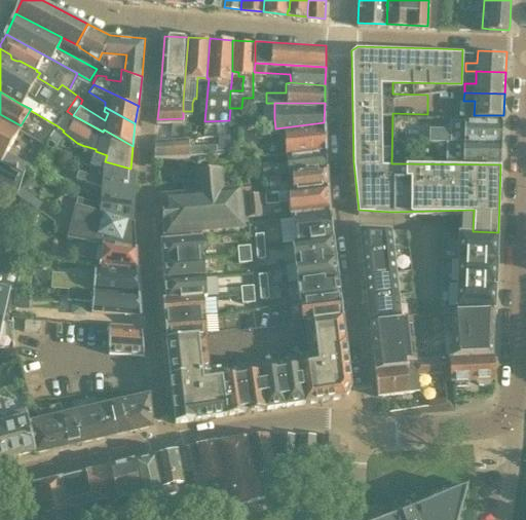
[(30,110),(21,125),(43,141),(48,135),(57,141),(63,132),(64,131),(57,125),(30,110)]
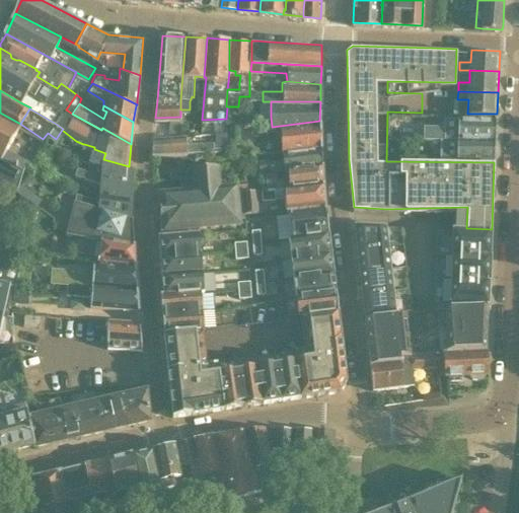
[(0,180),(15,190),(16,189),(43,208),(47,202),(19,181),(22,169),(28,158),(7,146),(20,124),(0,113),(0,180)]
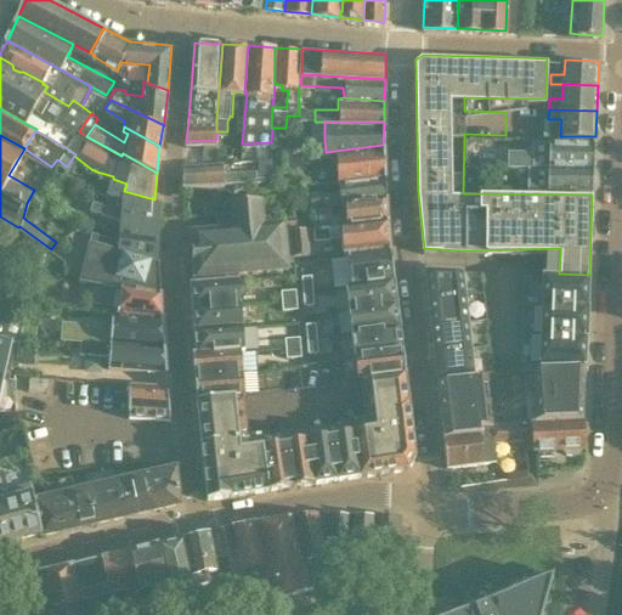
[(507,148),(507,164),(529,164),(532,164),(532,165),(593,167),(594,141),(532,140),(532,150),(507,148)]
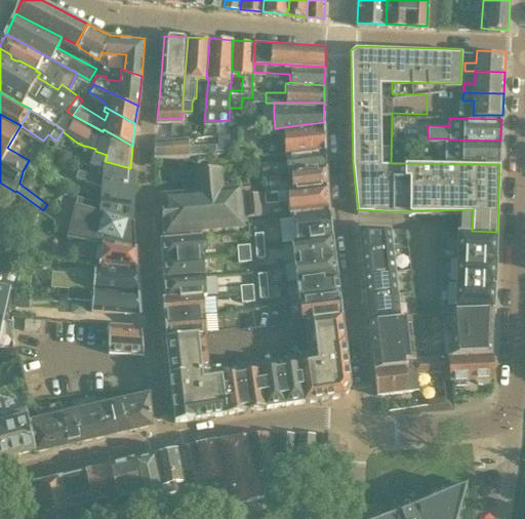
[(323,122),(275,128),(284,128),(285,151),(325,147),(323,124),(323,122)]
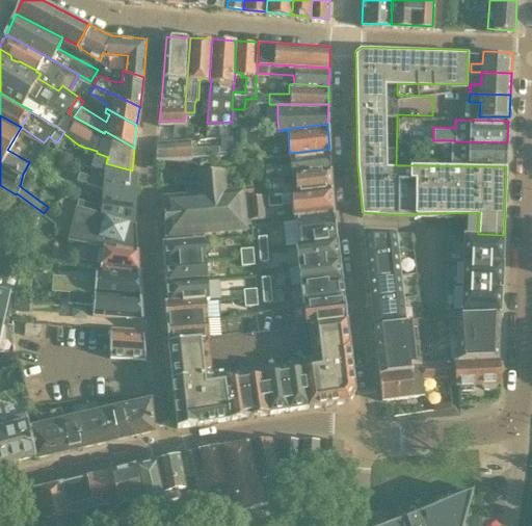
[(247,140),(247,127),(238,127),(235,127),(235,140),(247,140)]
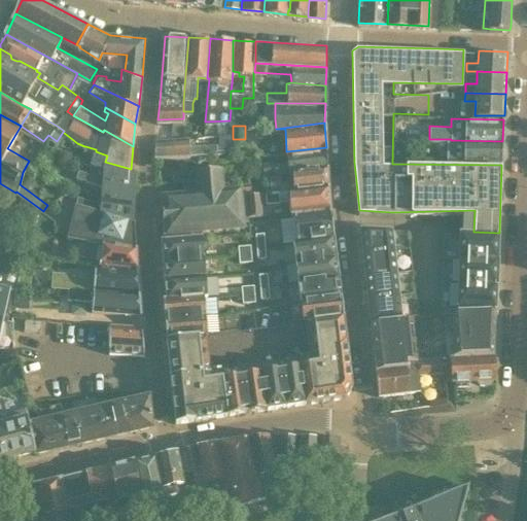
[(156,138),(154,155),(190,154),(196,154),(206,153),(206,149),(230,147),(230,132),(217,132),(218,141),(190,143),(189,136),(156,138)]
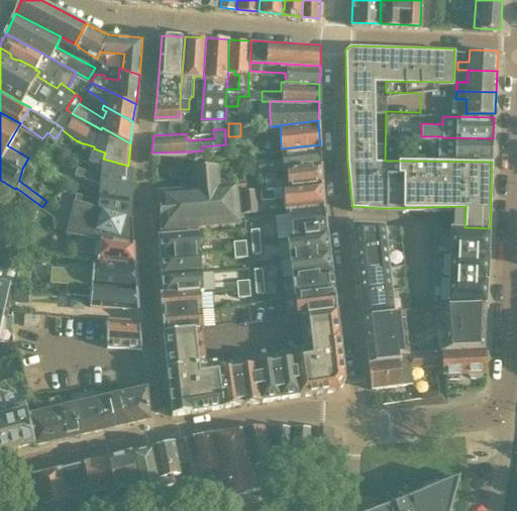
[(439,136),(439,157),(455,157),(492,158),(493,138),(442,137),(442,136),(439,136)]
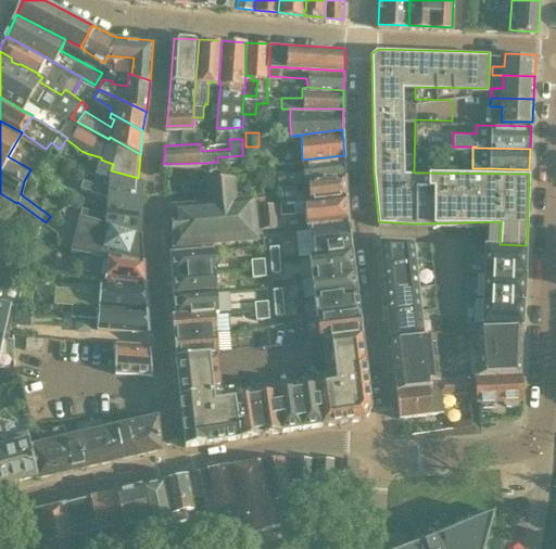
[(86,163),(85,167),(87,168),(95,170),(92,179),(93,179),(108,184),(109,184),(109,186),(141,196),(143,179),(138,178),(111,170),(113,164),(101,160),(101,157),(90,154),(89,154),(86,163)]
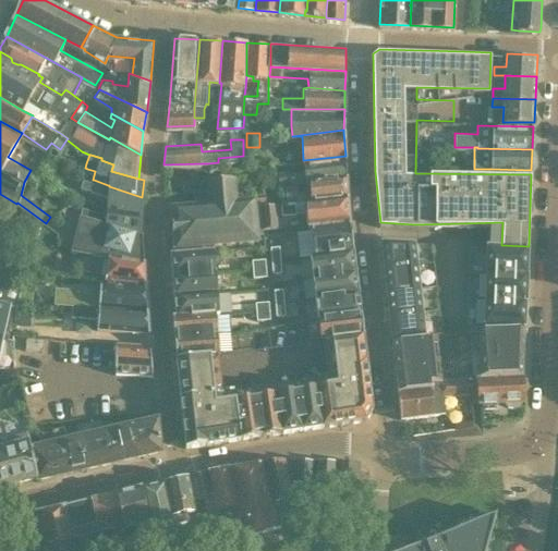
[(289,171),(278,172),(279,183),(290,183),(310,181),(347,178),(348,178),(346,156),(303,160),(304,171),(289,172),(289,171)]
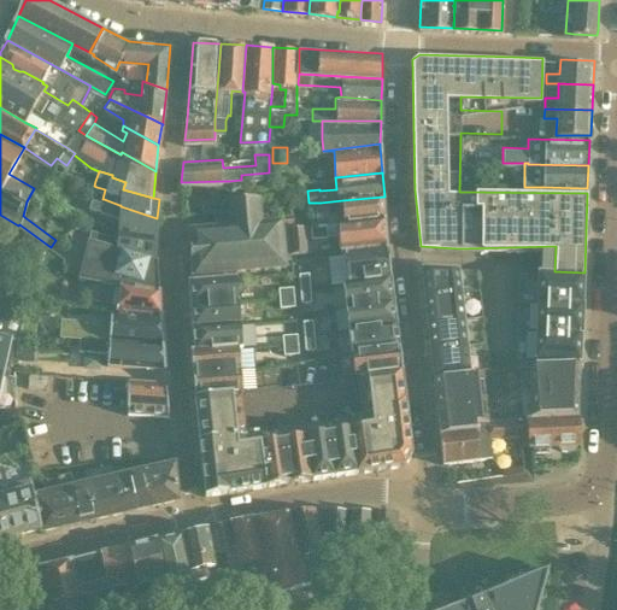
[(92,194),(88,206),(100,210),(119,216),(118,226),(156,238),(157,218),(121,206),(121,205),(119,205),(104,199),(103,199),(92,194)]
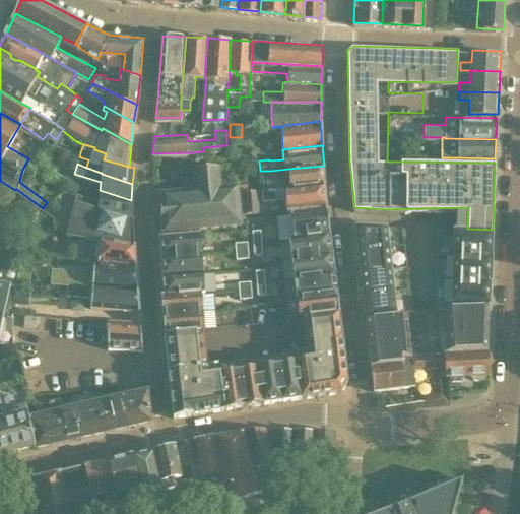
[(158,191),(163,230),(242,222),(241,216),(246,216),(246,214),(259,213),(256,190),(238,191),(237,184),(220,185),(218,166),(194,169),(195,178),(180,180),(181,189),(158,191)]
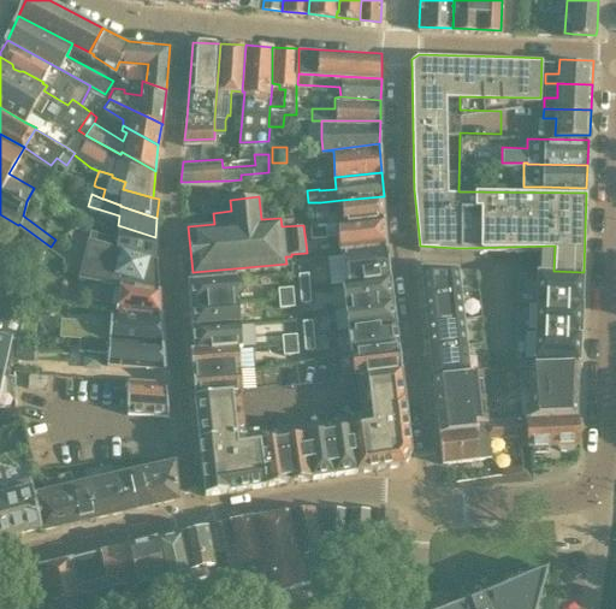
[(343,210),(329,210),(330,223),(333,222),(384,218),(383,196),(342,200),(343,210)]
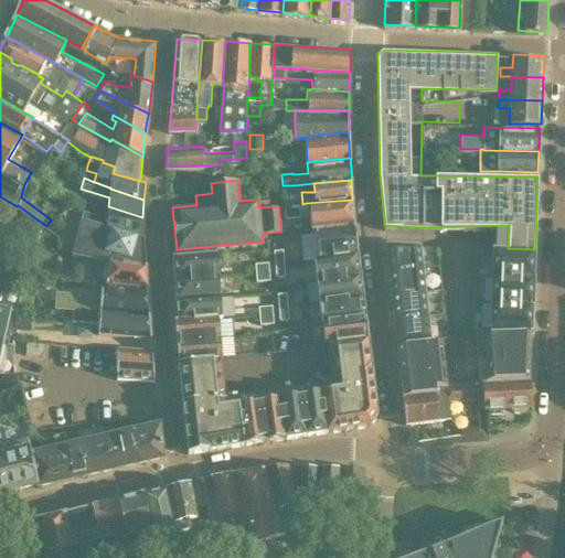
[(300,188),(289,189),(290,205),(299,204),(302,204),(301,192),(300,188)]
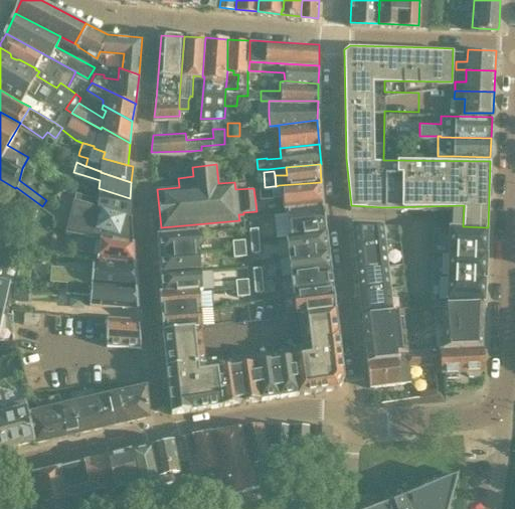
[(265,187),(260,187),(260,197),(275,196),(283,195),(285,207),(287,207),(288,207),(322,203),(321,182),(279,185),(276,186),(273,186),(265,187)]
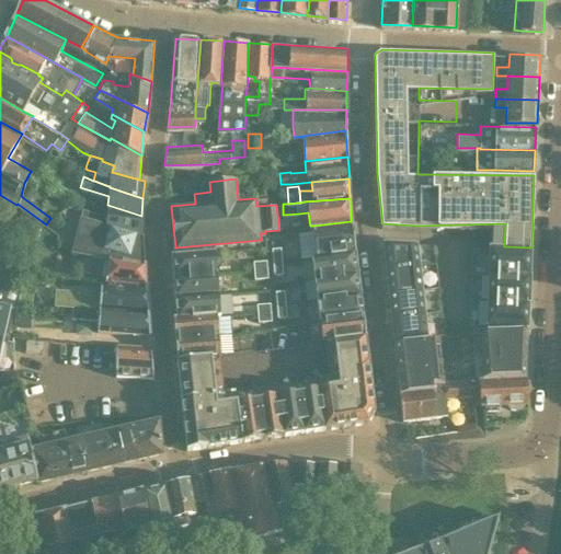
[(82,206),(71,250),(111,256),(145,262),(142,233),(140,232),(141,216),(107,205),(107,215),(82,206)]
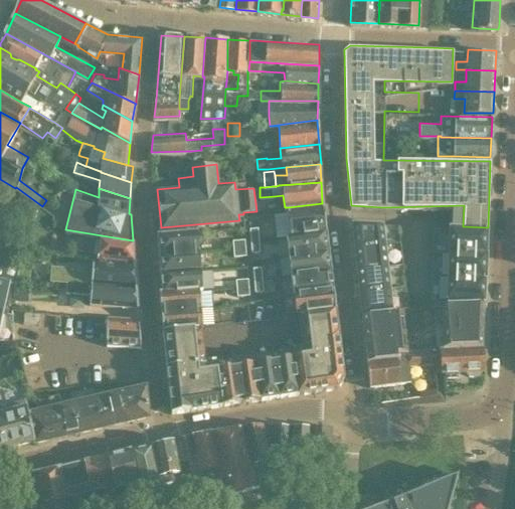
[(322,203),(288,207),(290,227),(291,233),(326,229),(325,223),(325,220),(322,203)]
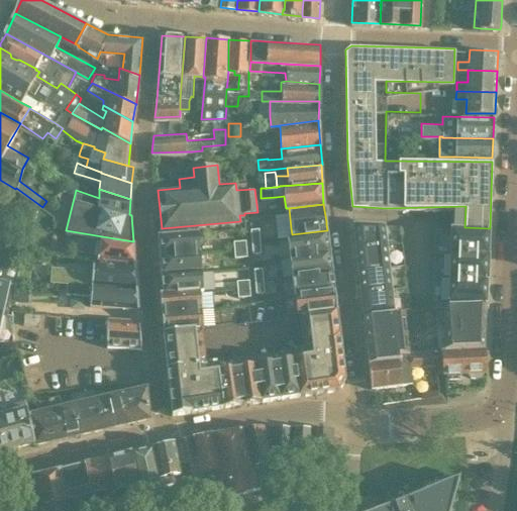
[(0,232),(9,237),(14,225),(0,220),(0,232)]
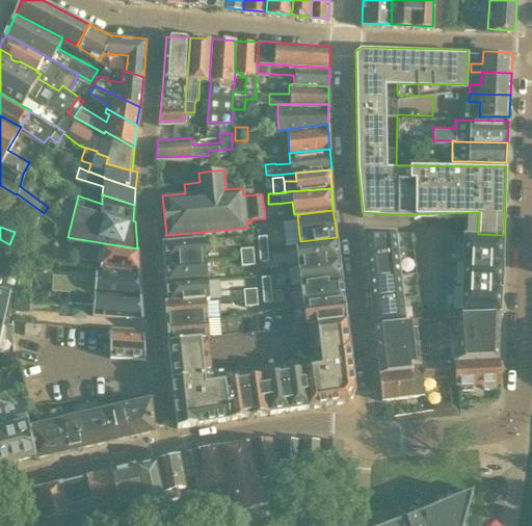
[(395,230),(365,229),(368,254),(397,251),(395,230)]
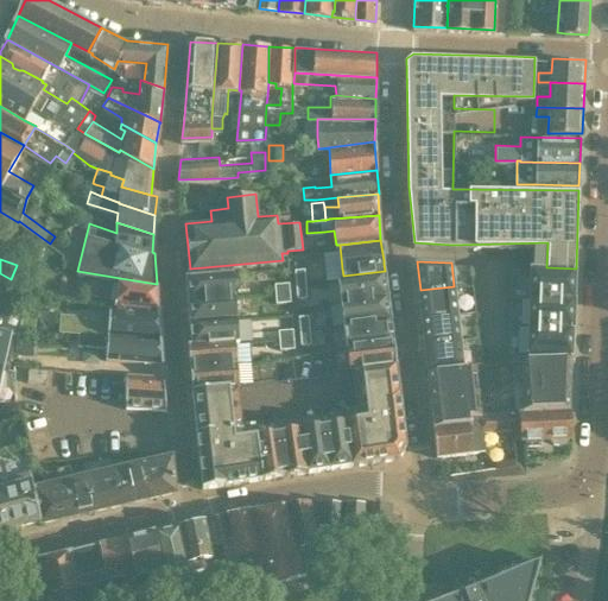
[(295,266),(296,280),(305,280),(305,279),(304,265),(295,266)]
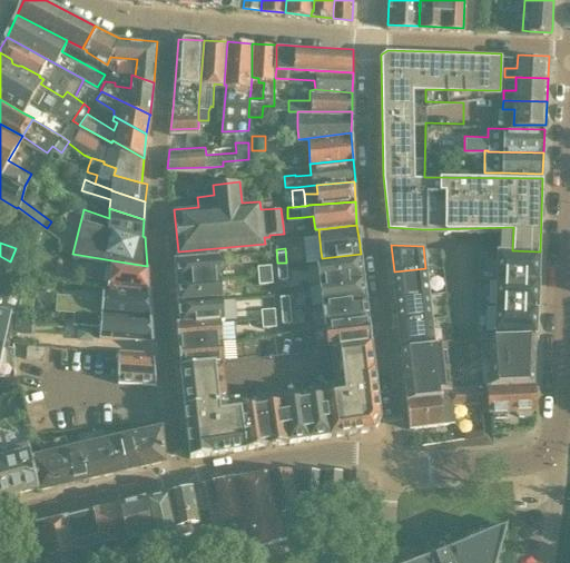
[(498,249),(497,276),(538,277),(538,252),(498,249)]
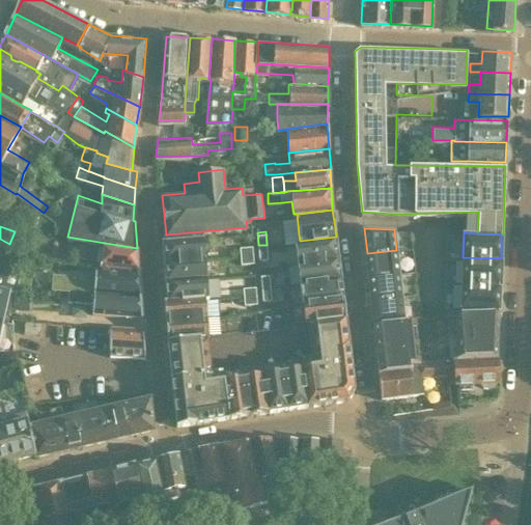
[(167,238),(162,239),(163,258),(204,255),(203,236),(167,238)]
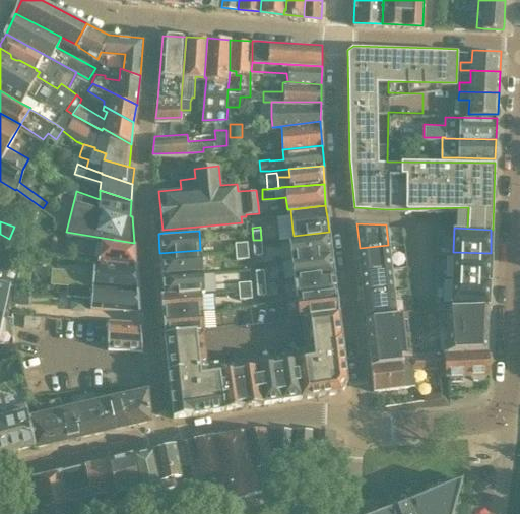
[(294,236),(288,237),(290,251),(290,255),(331,251),(331,246),(329,232),(294,236)]
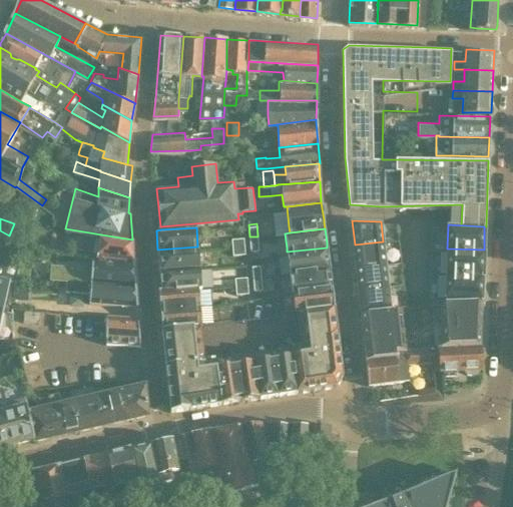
[(0,230),(0,254),(1,255),(7,240),(9,235),(0,230)]
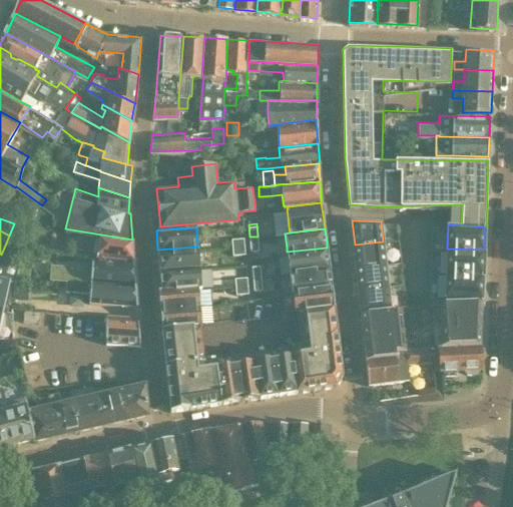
[(132,239),(101,234),(96,255),(134,261),(132,239)]
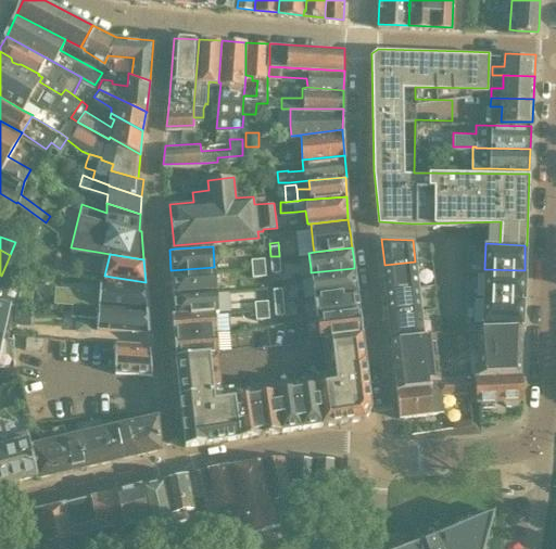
[(264,255),(251,256),(251,265),(265,264),(264,255)]
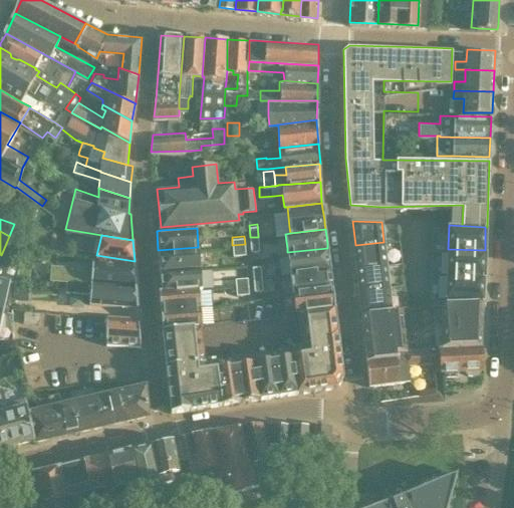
[(250,237),(251,249),(258,249),(259,249),(258,237),(250,237)]
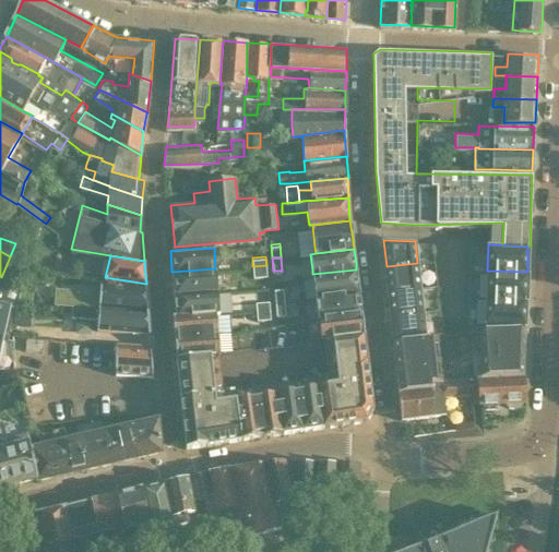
[(417,263),(387,266),(389,290),(420,287),(417,263)]
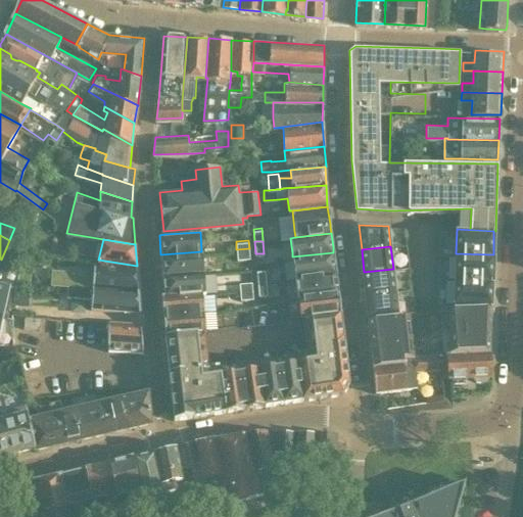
[(249,248),(236,249),(237,257),(249,256),(250,256),(249,248)]
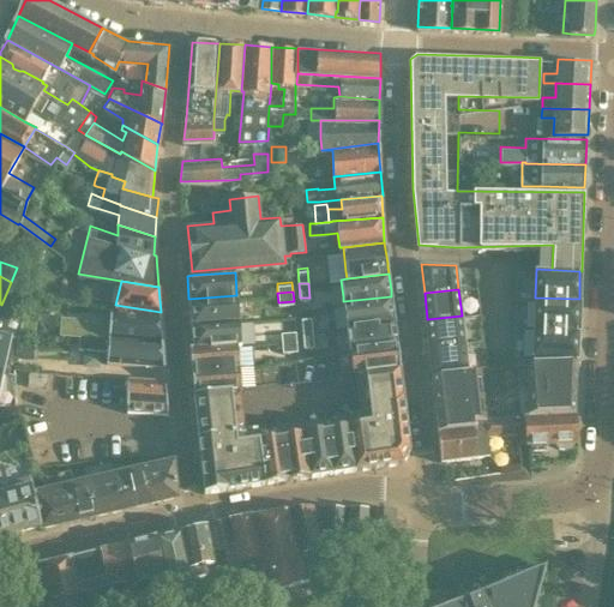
[(236,295),(188,299),(191,322),(239,318),(236,295)]
